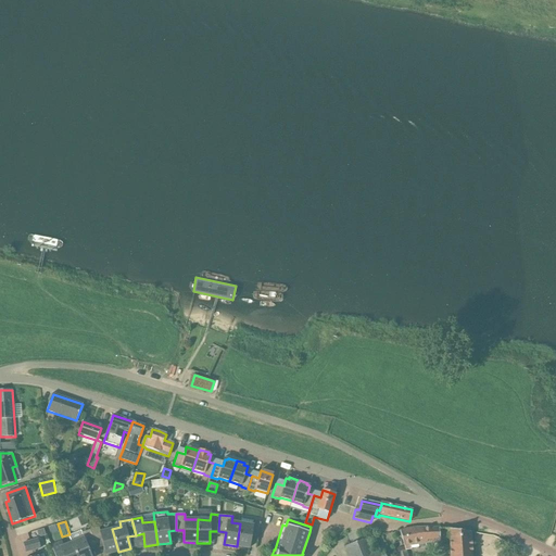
[(240,523),(237,546),(249,548),(251,536),(258,538),(261,522),(253,521),(252,526),(240,523)]
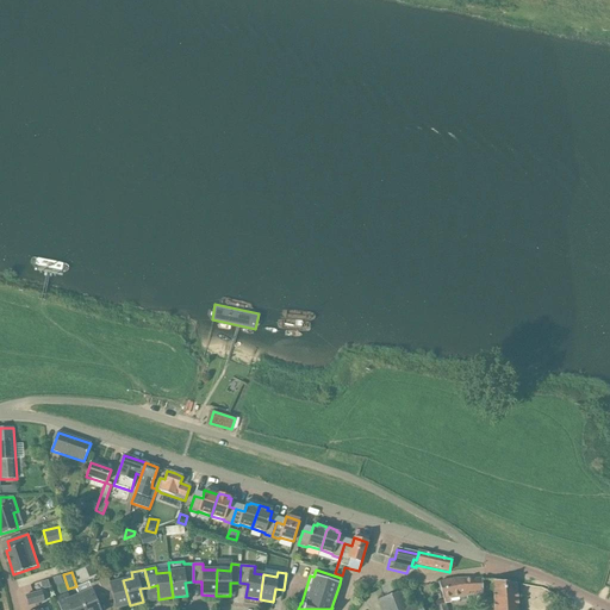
[(99,582),(105,598),(112,596),(116,609),(130,605),(123,580),(110,584),(109,578),(99,582)]
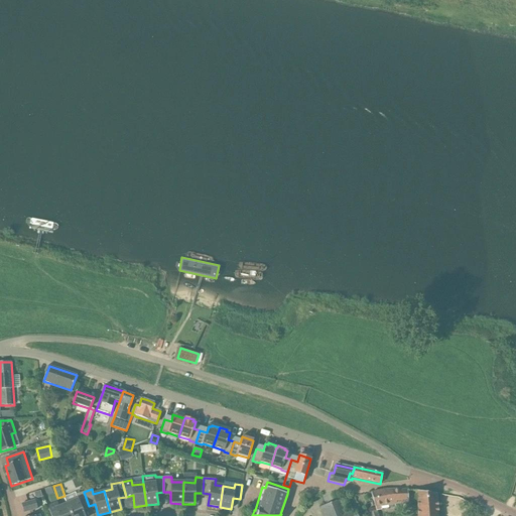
[(379,492),(371,493),(375,507),(376,507),(376,510),(396,507),(395,504),(408,502),(408,491),(398,490),(385,490),(382,491),(379,492)]
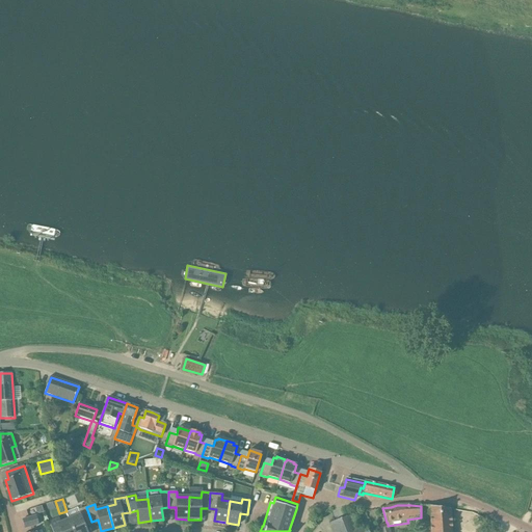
[(450,509),(429,506),(430,516),(430,531),(451,531),(451,520),(450,509)]
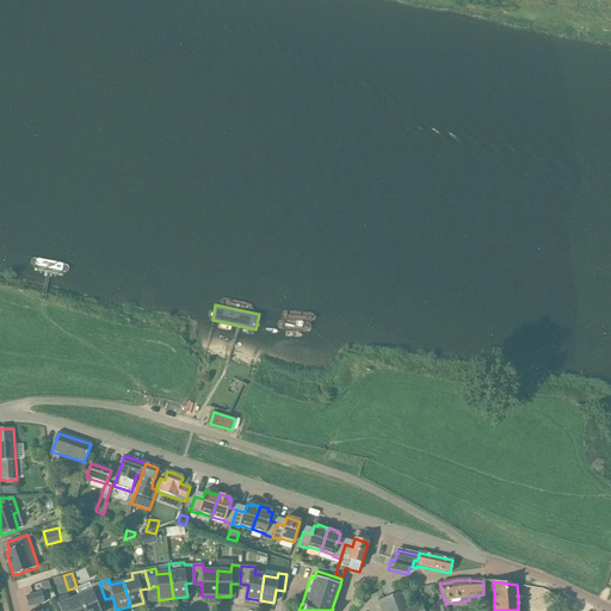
[(79,597),(84,610),(99,610),(97,602),(105,599),(99,582),(90,586),(88,582),(75,588),(79,597)]
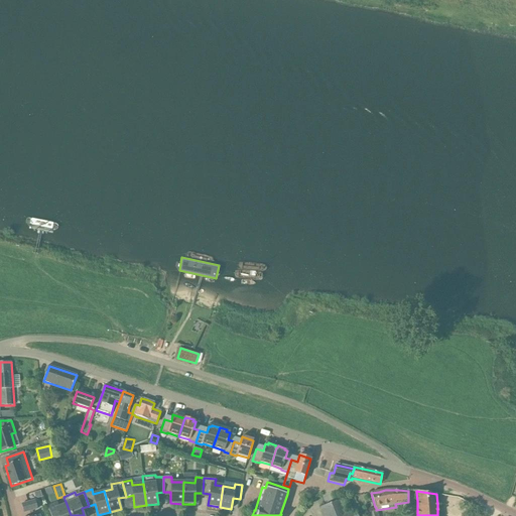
[(38,508),(35,500),(21,504),(24,513),(38,508)]
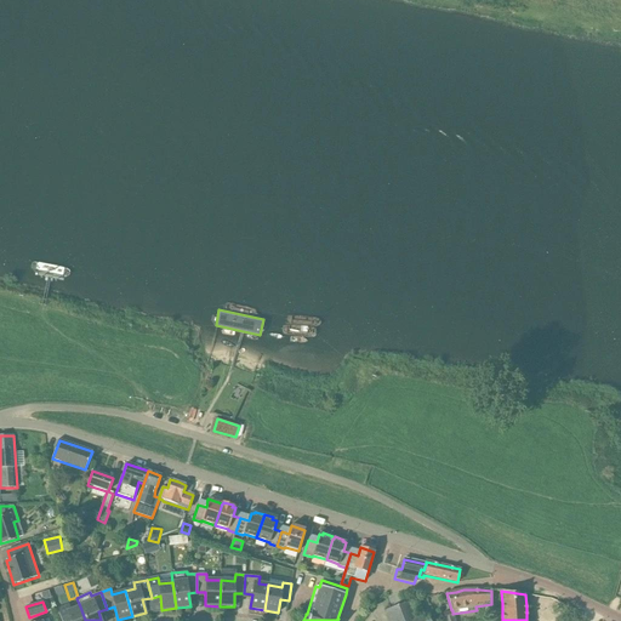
[(417,619),(410,602),(385,611),(388,620),(429,620),(427,614),(417,619)]
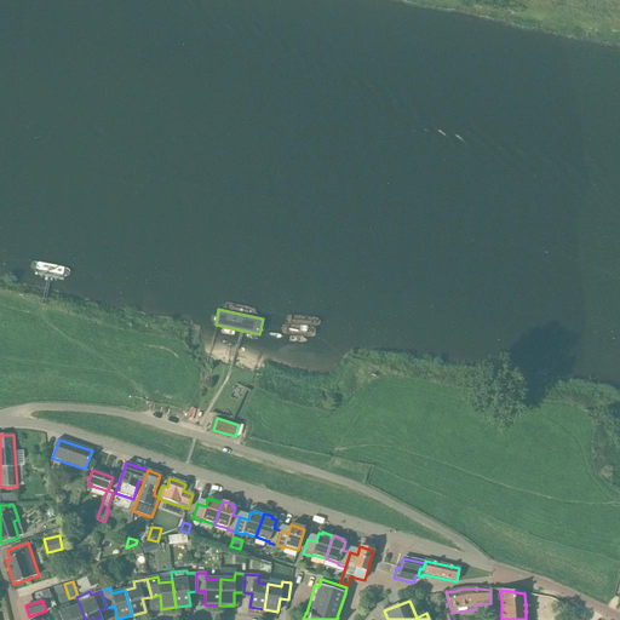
[(85,619),(80,606),(72,609),(69,604),(57,609),(61,619),(85,619)]
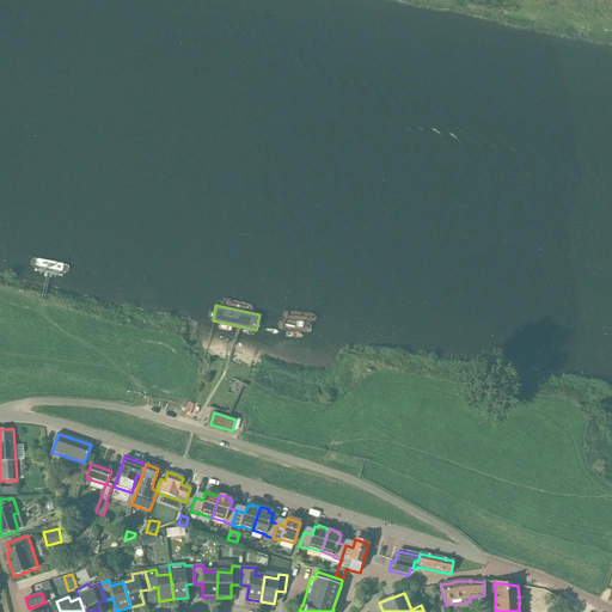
All buildings are outlined.
